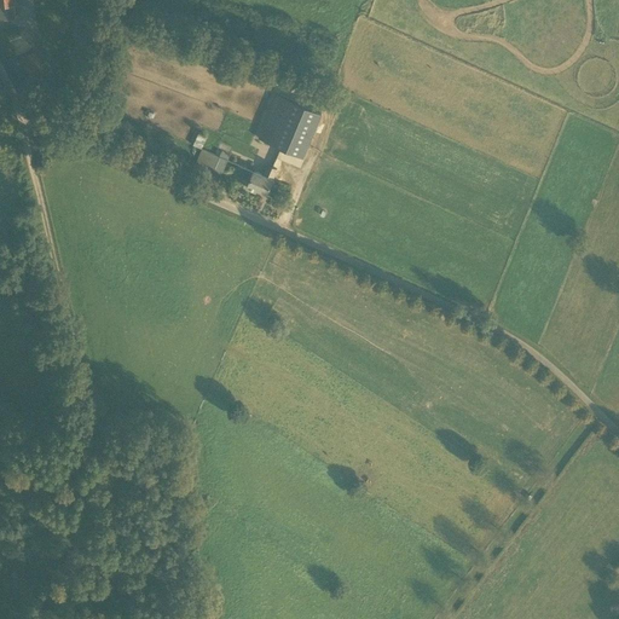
[(0,0),(0,19),(15,18),(15,11),(12,0),(0,0)]
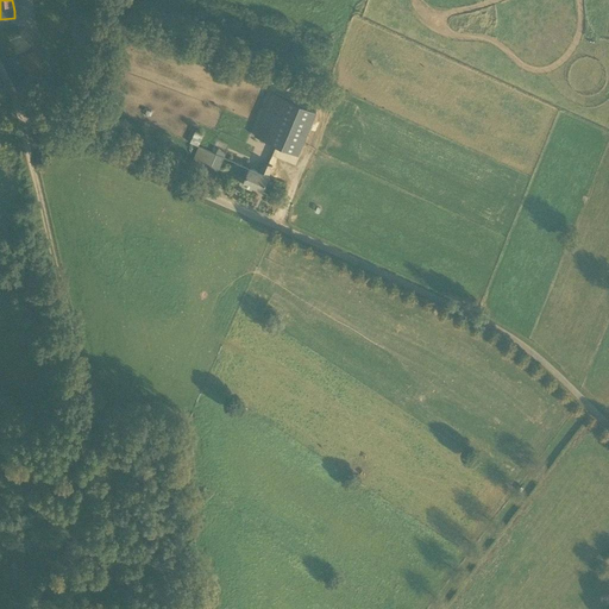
[(274,92),(255,136),(299,155),(316,111),(274,92)]
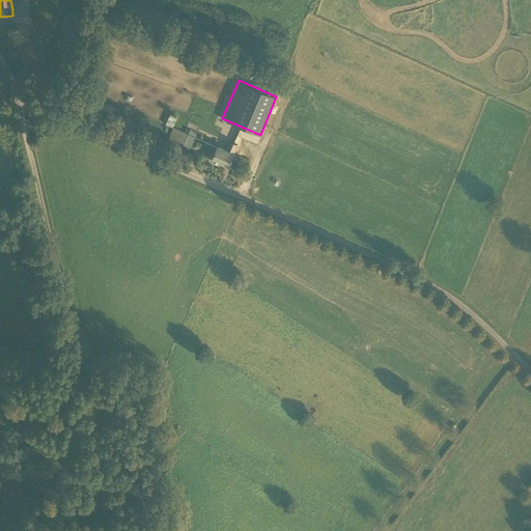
[(165,124),(173,128),(168,140),(189,149),(195,137),(176,130),(182,118),(170,113),(165,124)]
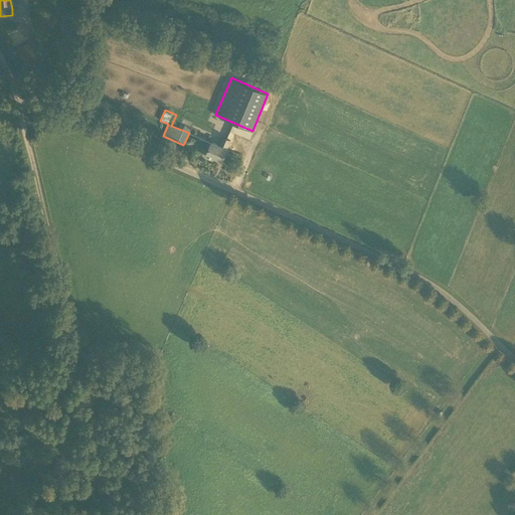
[(219,145),(211,142),(205,156),(213,159),(214,158),(222,161),(227,149),(230,141),(222,138),(219,145)]
